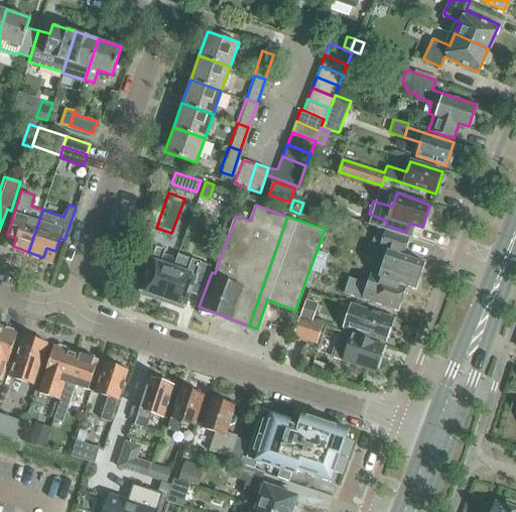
[(403,253),(404,249),(409,235),(377,225),(371,242),(387,248),(403,253)]
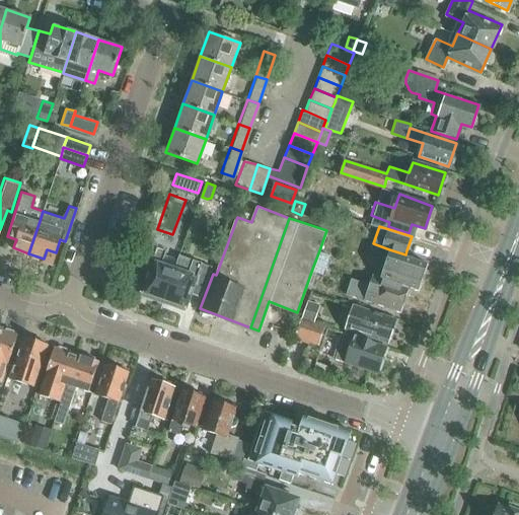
[(162,301),(174,268),(162,264),(167,249),(157,245),(141,290),(150,293),(149,296),(162,301)]
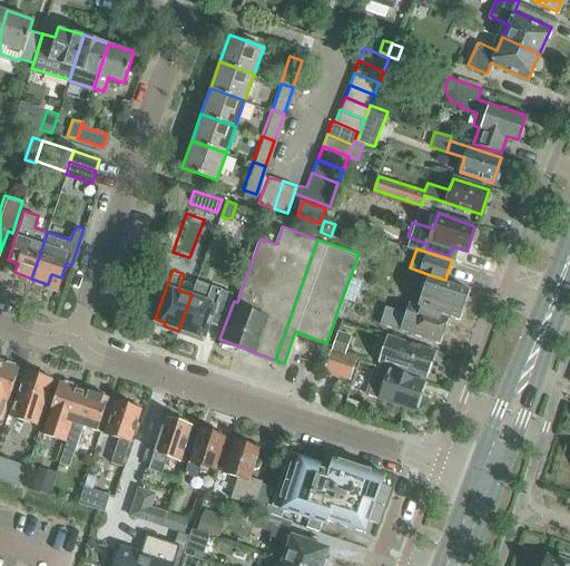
[(459,318),(460,318),(469,288),(445,280),(428,274),(418,303),(409,300),(405,311),(385,304),(380,322),(440,342),(449,314),(459,318)]
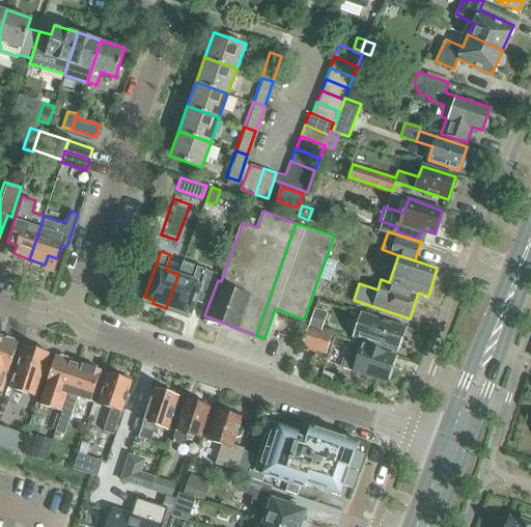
[(319,275),(328,278),(335,259),(327,256),(319,275)]
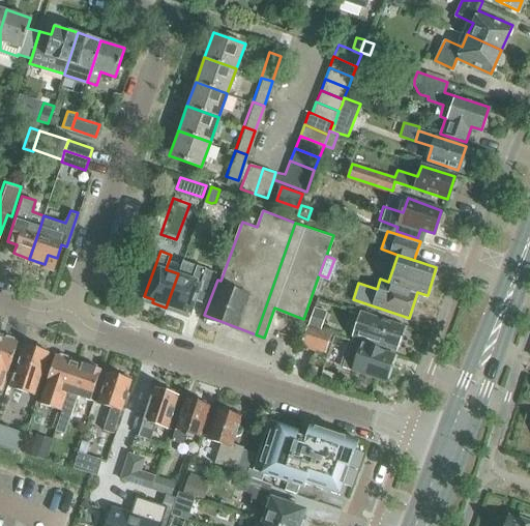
[(183,260),(178,273),(166,308),(179,313),(180,310),(190,313),(195,299),(206,303),(216,272),(183,260)]
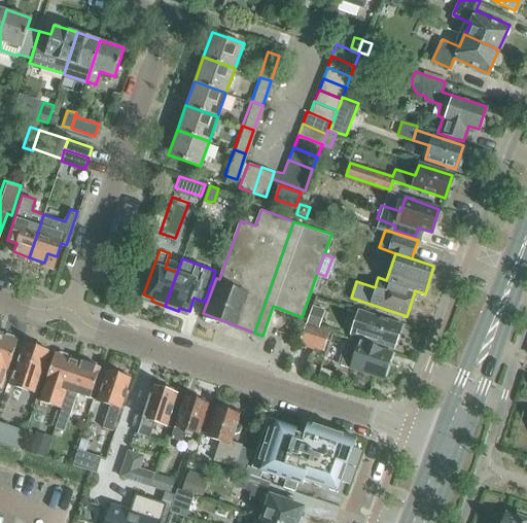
[(324,308),(313,304),(307,321),(319,325),(324,308)]
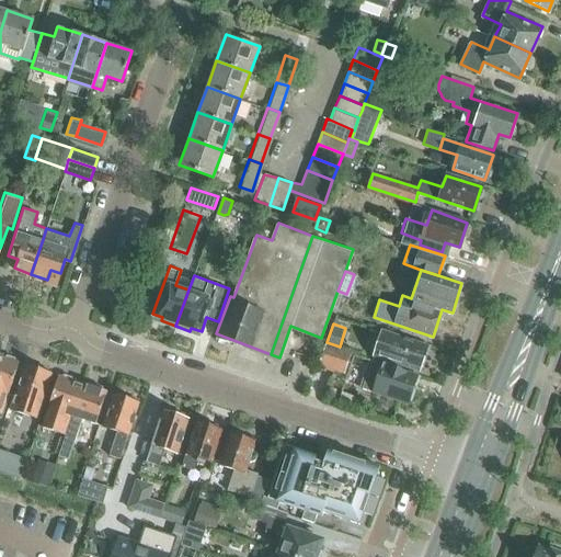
[(419,371),(428,345),(384,329),(374,354),(419,371)]
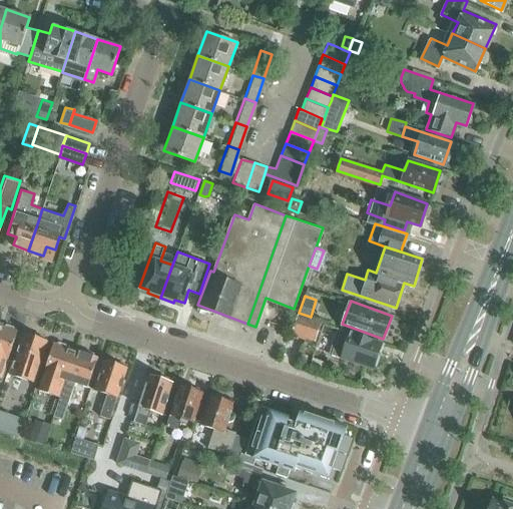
[(299,313),(298,313),(292,333),(305,338),(306,336),(315,339),(322,321),(311,317),(299,313)]
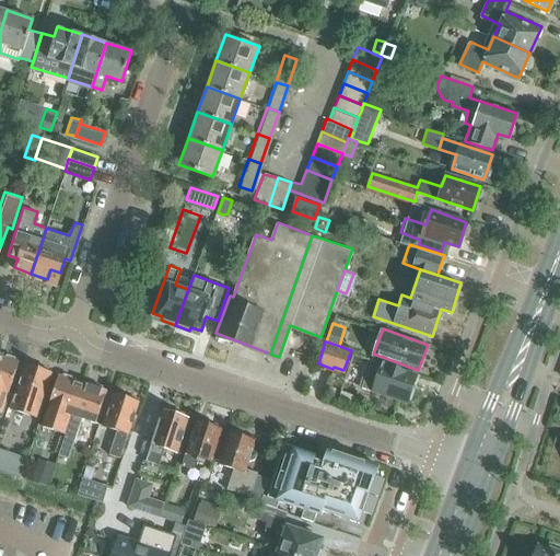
[(0,415),(19,360),(15,359),(14,356),(7,352),(4,355),(0,352),(0,415)]
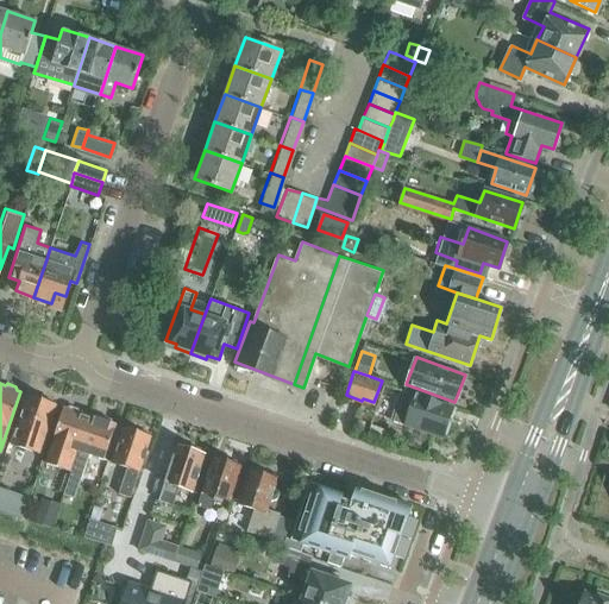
[(453,406),(405,388),(394,420),(443,436),(453,406)]
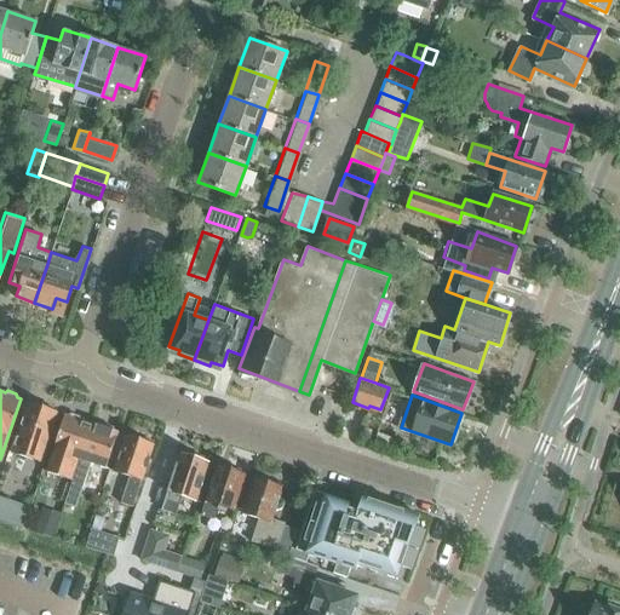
[(39,459),(44,446),(45,446),(57,409),(53,408),(51,404),(44,402),(40,403),(29,401),(17,437),(12,449),(39,459)]
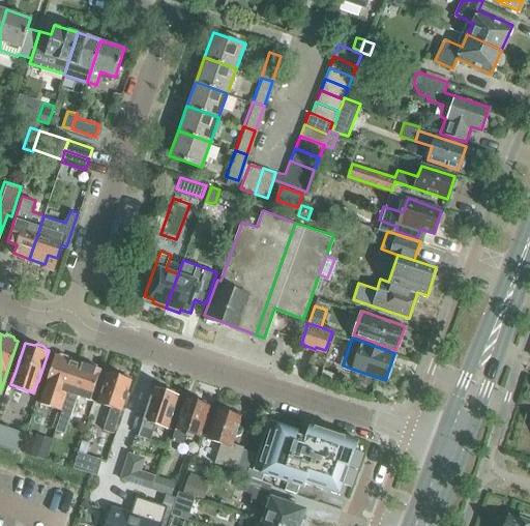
[(66,391),(78,360),(68,357),(67,354),(60,351),(57,353),(54,352),(38,400),(62,408),(66,391)]
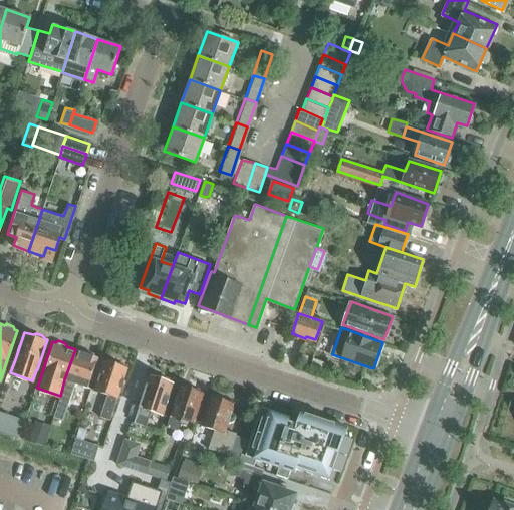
[(60,396),(53,416),(63,418),(75,383),(87,387),(98,357),(95,356),(94,353),(87,351),(85,352),(75,349),(64,379),(60,396)]
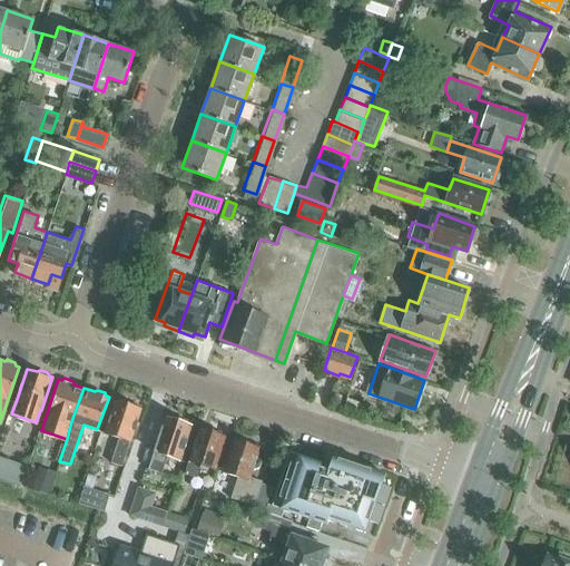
[(120,465),(140,407),(137,406),(136,402),(128,400),(125,401),(115,398),(105,431),(119,436),(110,461),(120,465)]
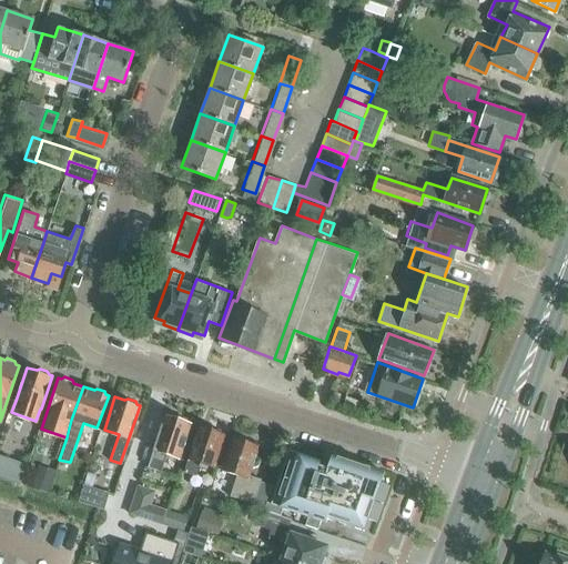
[(162,471),(168,453),(168,452),(179,456),(191,422),(188,421),(186,418),(179,415),(175,418),(165,413),(162,424),(163,424),(155,449),(153,447),(148,465),(162,471)]
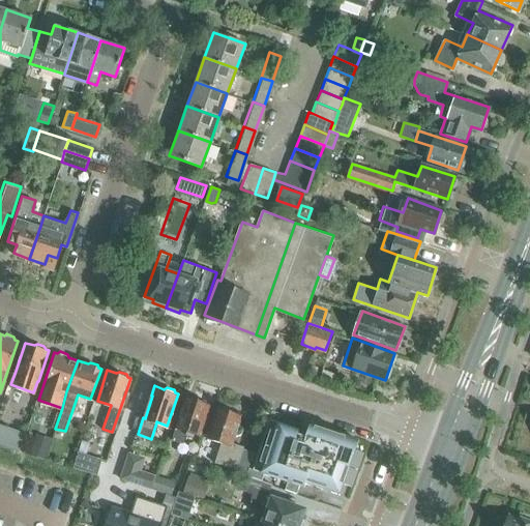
[(182,442),(186,431),(186,430),(200,434),(209,404),(206,403),(205,400),(198,398),(196,399),(186,396),(176,427),(175,427),(171,438),(182,442)]
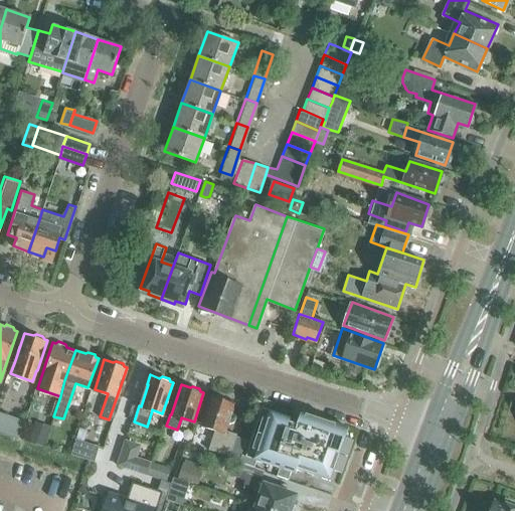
[(237,433),(226,429),(225,429),(234,402),(224,399),(223,396),(216,394),(214,395),(211,395),(201,424),(214,429),(208,448),(230,455),(237,433)]
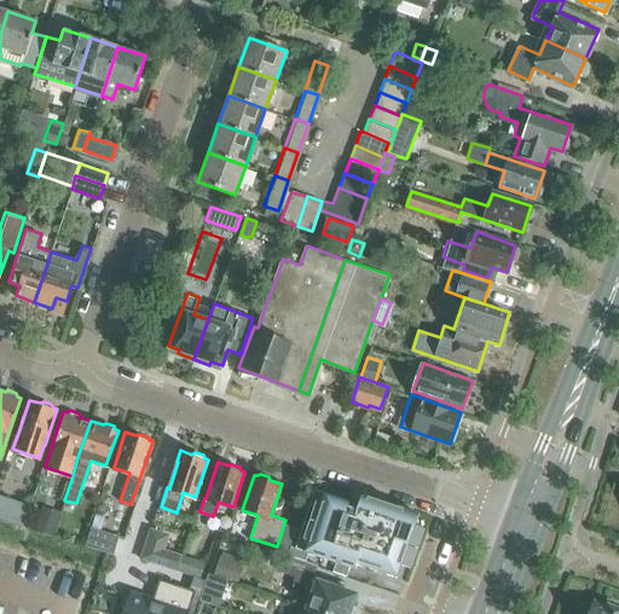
[(360,493),(357,504),(356,509),(346,505),(348,500),(348,499),(313,487),(294,545),(290,544),(287,552),(305,559),(307,551),(335,561),(331,569),(346,574),(348,565),(354,567),(356,562),(395,575),(418,511),(360,493)]
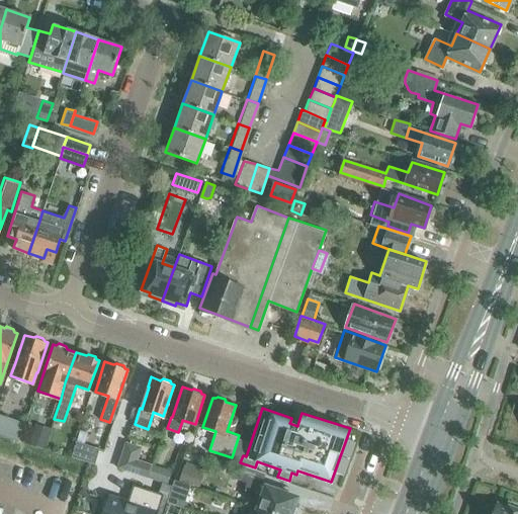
[(28,441),(45,446),(51,426),(34,421),(28,441)]
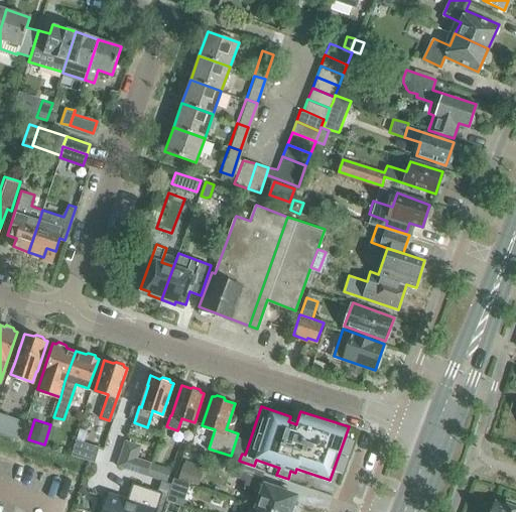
[(124,437),(116,464),(147,475),(151,461),(136,456),(140,443),(124,437)]
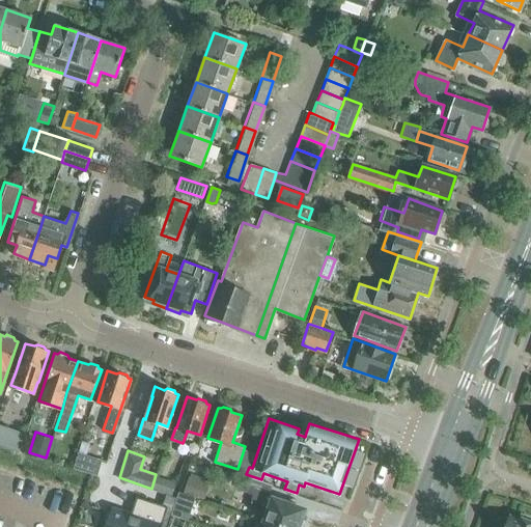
[(77,451),(73,466),(96,474),(102,459),(77,451)]
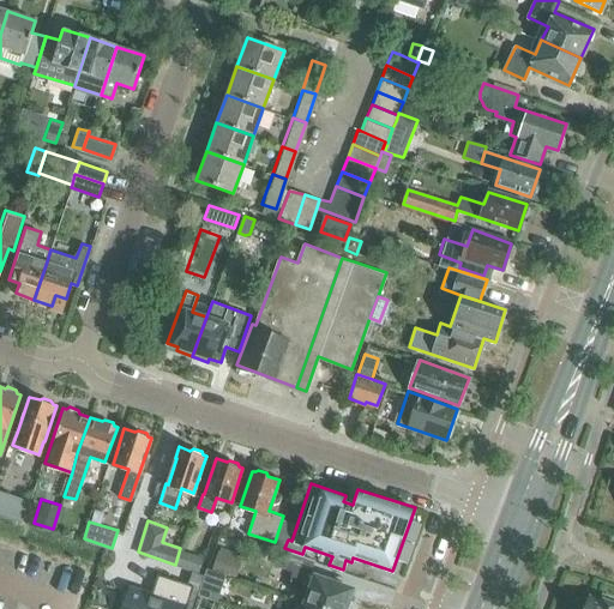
[(180,548),(175,565),(197,572),(203,556),(180,548)]
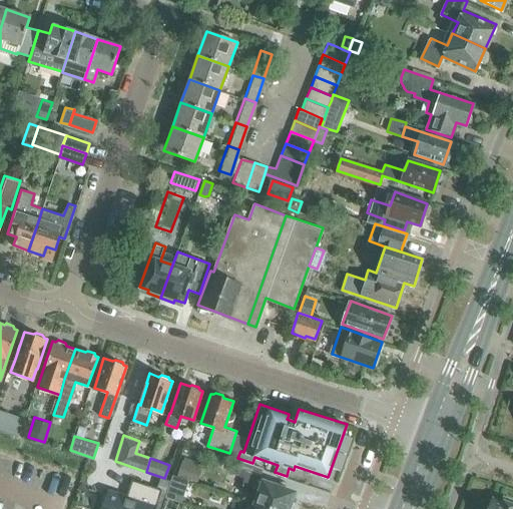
[(191,479),(196,464),(180,459),(174,474),(191,479)]
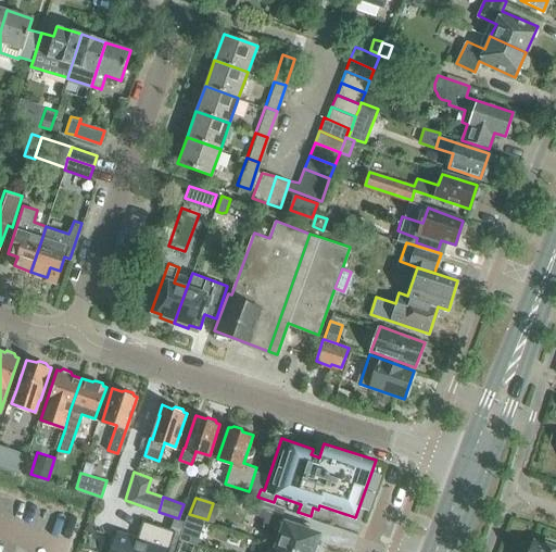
[(278,531),(274,544),(295,551),(316,551),(319,544),(316,543),(319,532),(280,518),(285,507),(256,498),(255,500),(250,512),(264,517),(261,525),(278,531)]
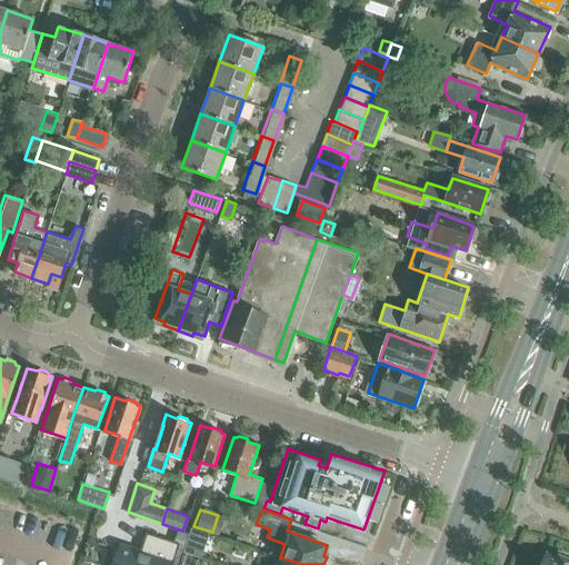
[(119,541),(110,564),(171,564),(173,559),(119,541)]
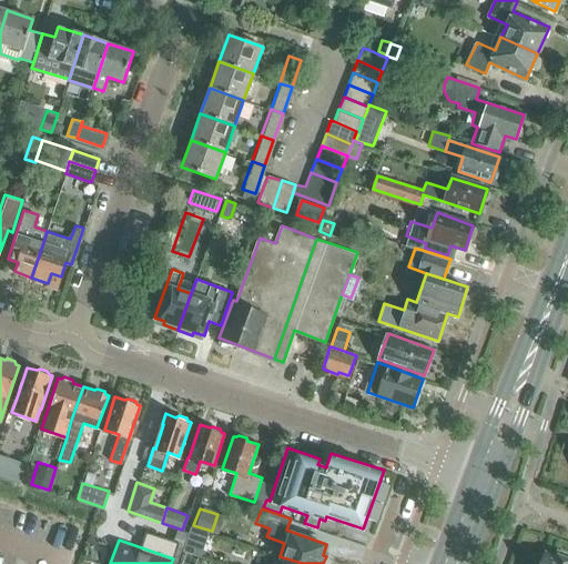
[(184,542),(182,550),(195,554),(200,555),(203,547),(184,542)]
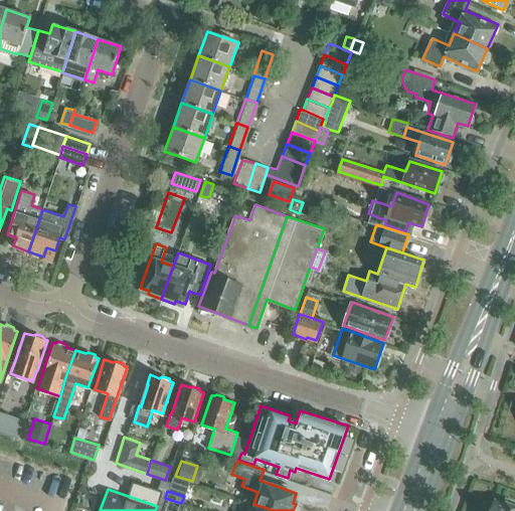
[(274,510),(253,504),(240,499),(235,510),(274,510)]
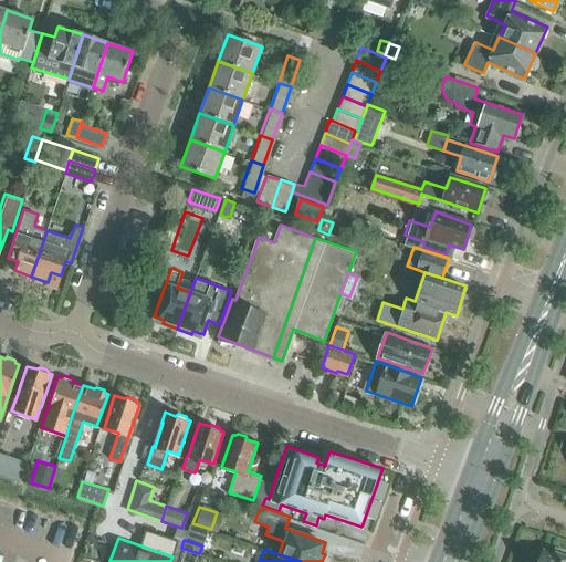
[(537,561),(565,561),(565,557),(543,549),(537,561)]
